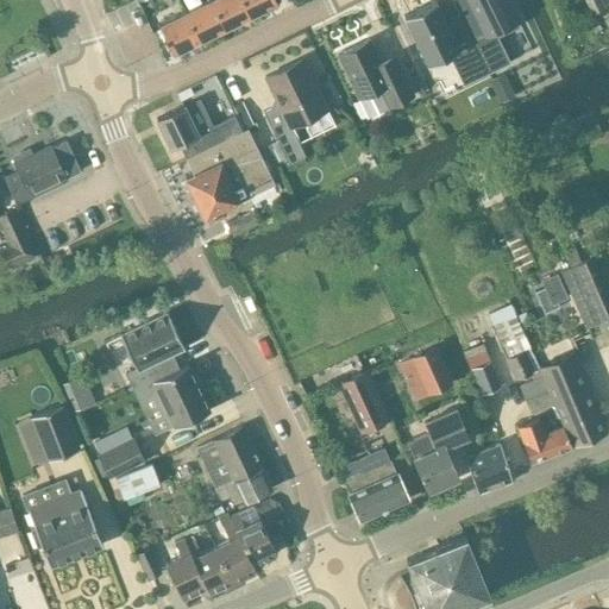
[(199,39),(225,27),(212,0),(186,13),(199,39)]
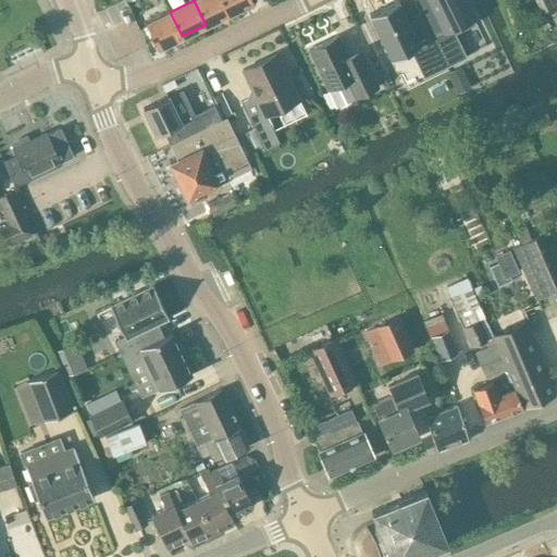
[(206,25),(229,13),(222,0),(193,0),(194,0),(206,25)]
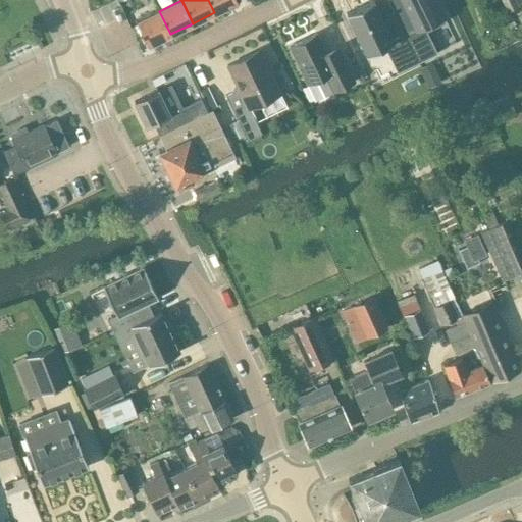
[(236,0),(208,0),(214,12),(237,1),(236,0)]
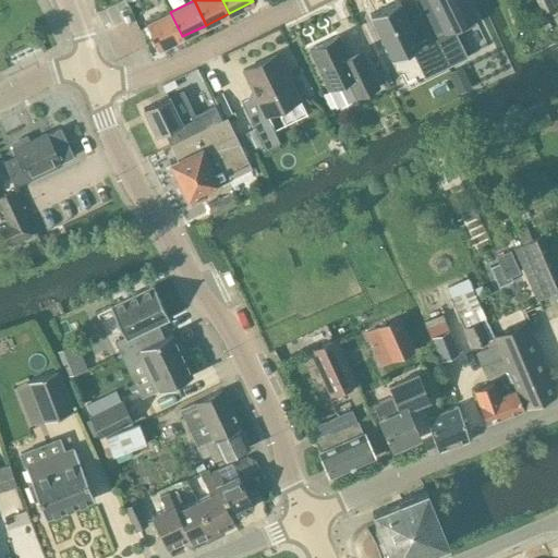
[(416,0),(420,7),(410,16),(438,67),(458,57),(436,23),(461,15),(453,0),(416,0)]
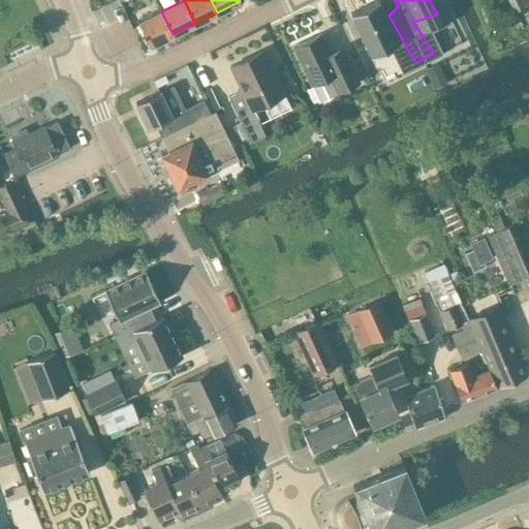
[(507,0),(514,11),(525,6),(522,0),(507,0)]
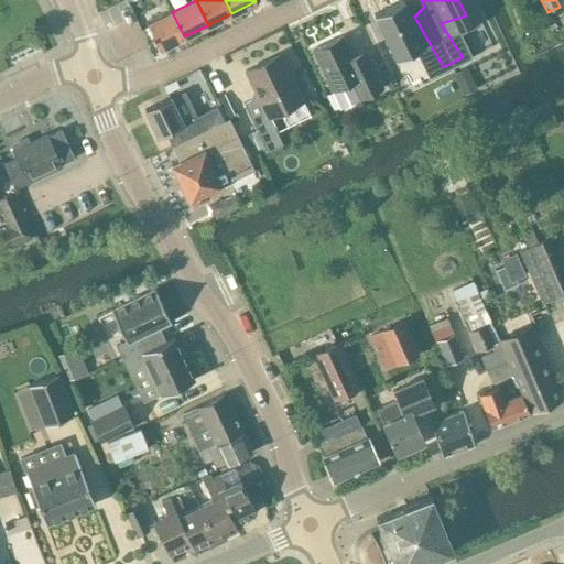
[(399,9),(379,19),(397,57),(404,54),(409,69),(433,57),(426,45),(418,30),(410,35),(399,9)]
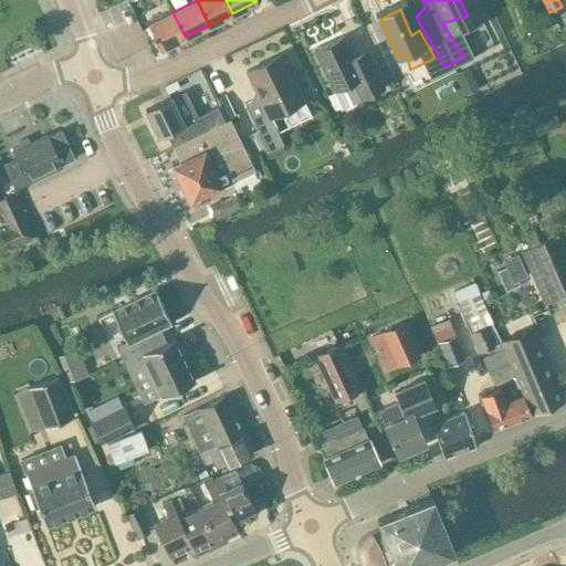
[(185,37),(173,12),(148,23),(160,49),(185,37)]
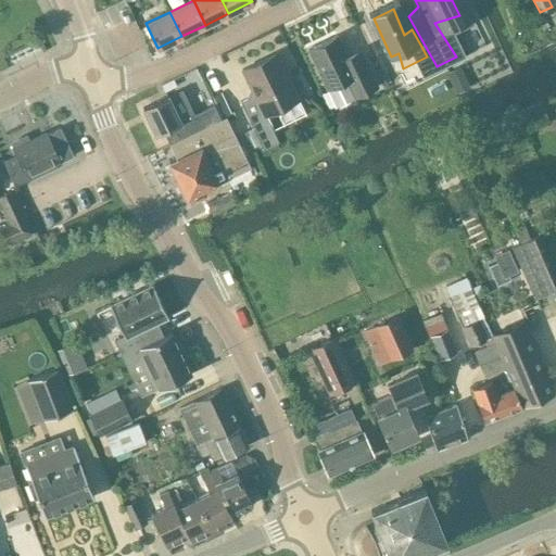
[(361,93),(377,86),(363,58),(351,64),(337,36),(307,50),(327,89),(353,77),(361,93)]
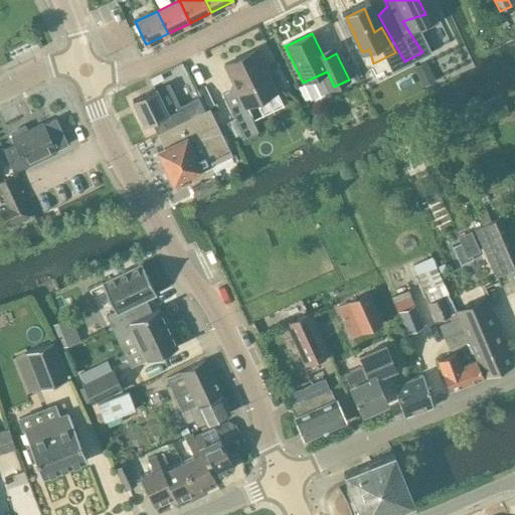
[(255,48),(224,64),(232,80),(235,88),(244,106),(270,94),(274,83),(255,48)]
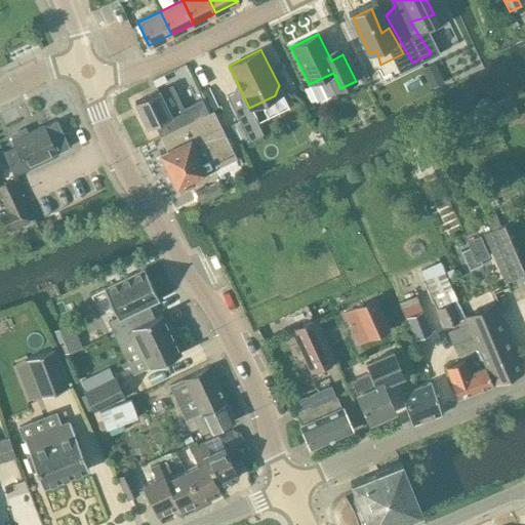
[(433,81),(435,84),(445,79),(437,64),(427,69),(433,81)]
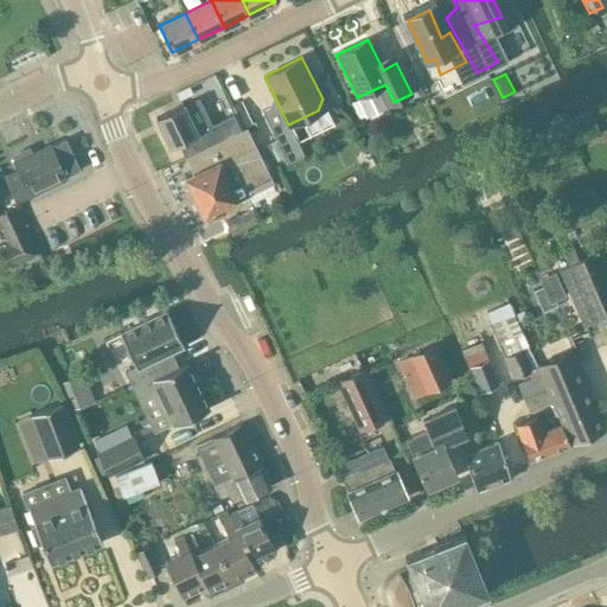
[(468,83),(442,95),(454,121),(480,109),(468,83)]
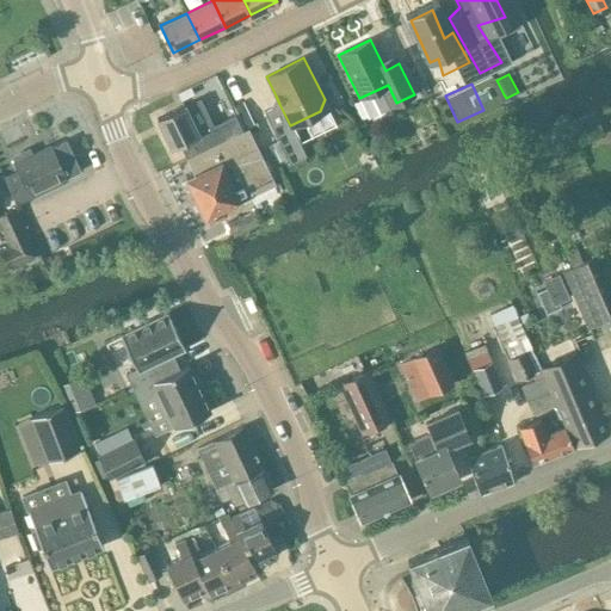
[(184,105),(158,118),(173,148),(180,144),(186,159),(217,143),(242,131),(241,128),(235,115),(218,123),(214,124),(216,128),(198,136),(184,105)]
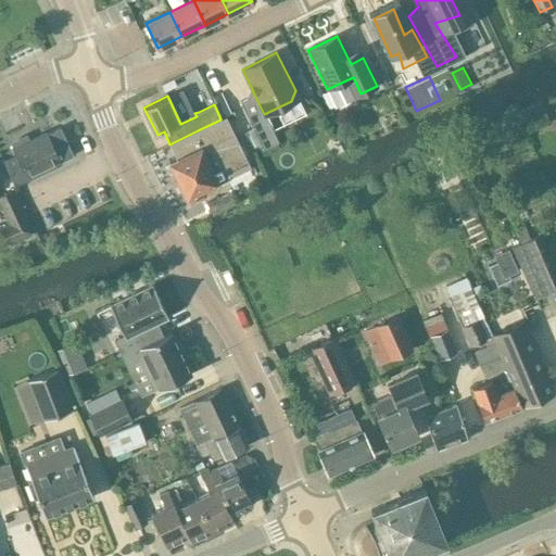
[(225,101),(216,105),(222,117),(231,113),(225,101)]
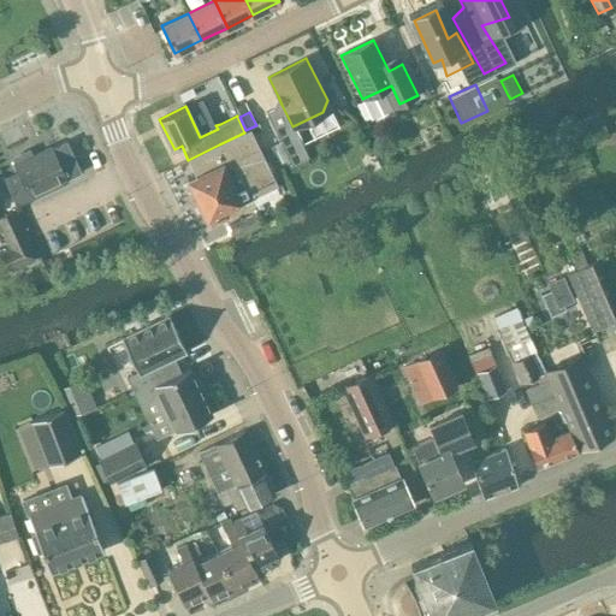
[(292,126),(278,135),(280,142),(291,165),(307,158),(292,126)]
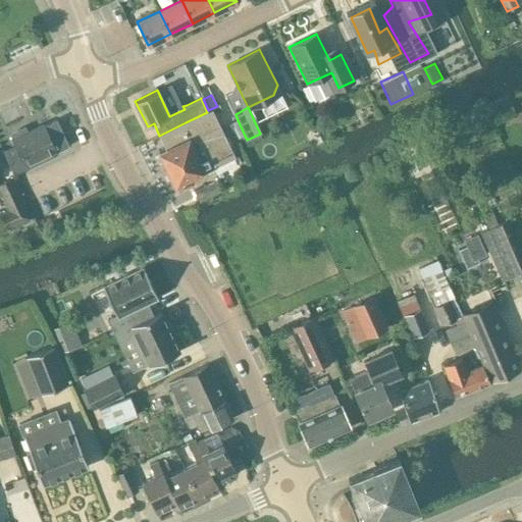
[(186,122),(164,134),(159,136),(166,150),(159,153),(177,191),(193,184),(190,178),(235,157),(212,110),(207,112),(186,122)]
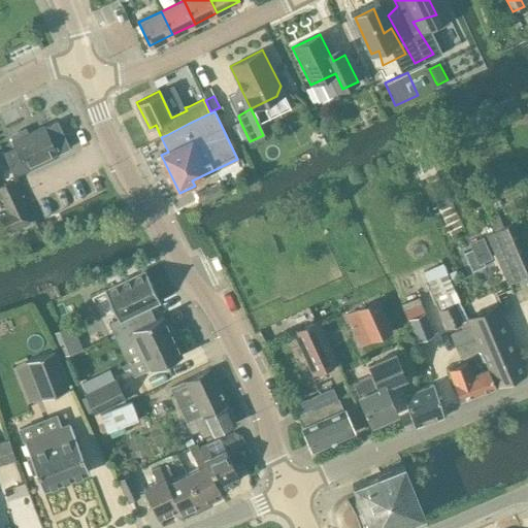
[(21,152),(7,158),(14,173),(56,154),(69,147),(57,122),(46,127),(29,135),(27,131),(13,137),(21,152)]
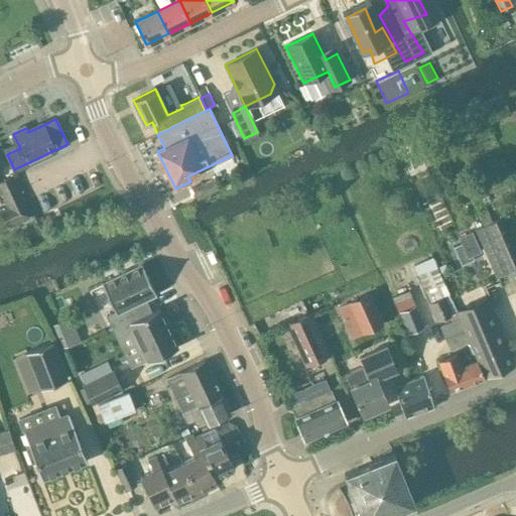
[(191,188),(197,199),(219,188),(214,177),(191,188)]
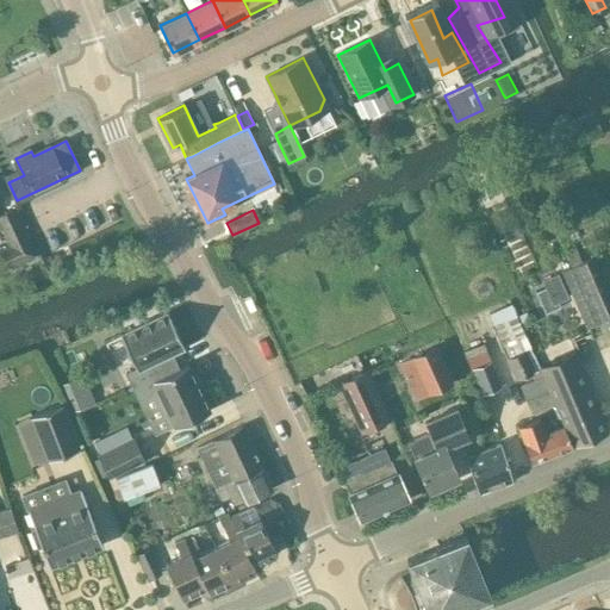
[(8,266),(33,255),(13,211),(0,216),(0,221),(12,247),(1,251),(8,266)]
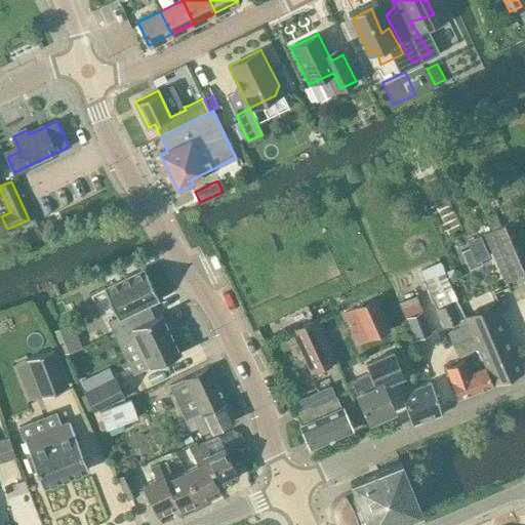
[(495,213),(485,217),(492,230),(501,227),(495,213)]
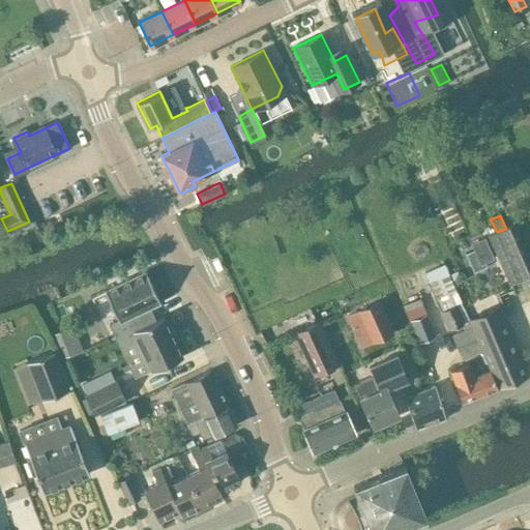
[(497,232),(488,236),(510,284),(526,277),(529,287),(529,265),(512,226),(506,229),(497,232)]
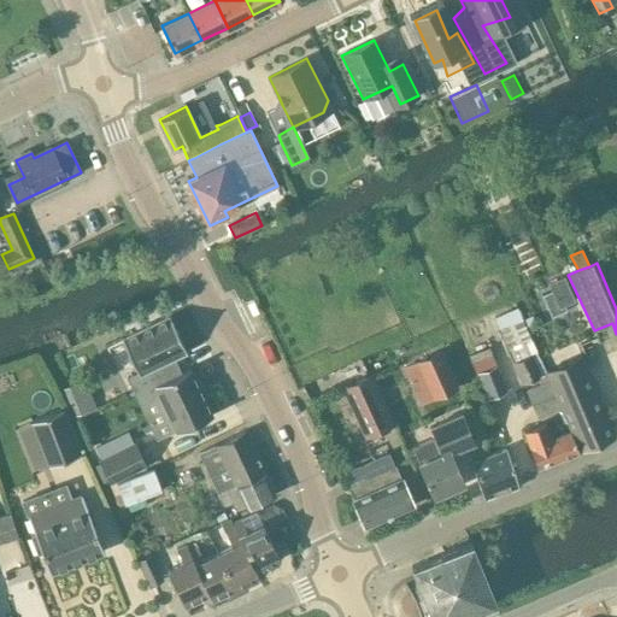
[(563,276),(547,283),(558,307),(574,300),(563,276)]
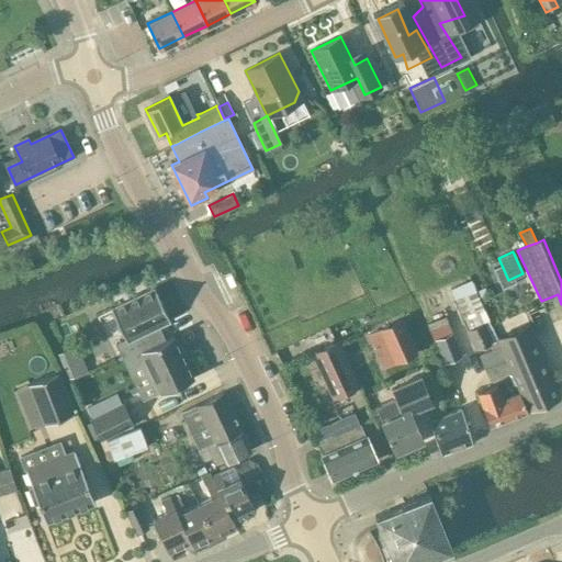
[(471,280),(450,289),(454,299),(475,291),(471,280)]
